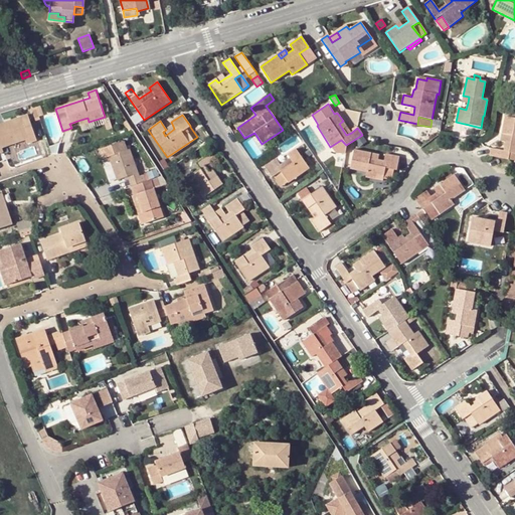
[(490,156),(508,160),(509,153),(514,153),(514,119),(505,117),(502,134),(506,135),(505,142),(503,151),(490,149),(489,155),(490,156)]
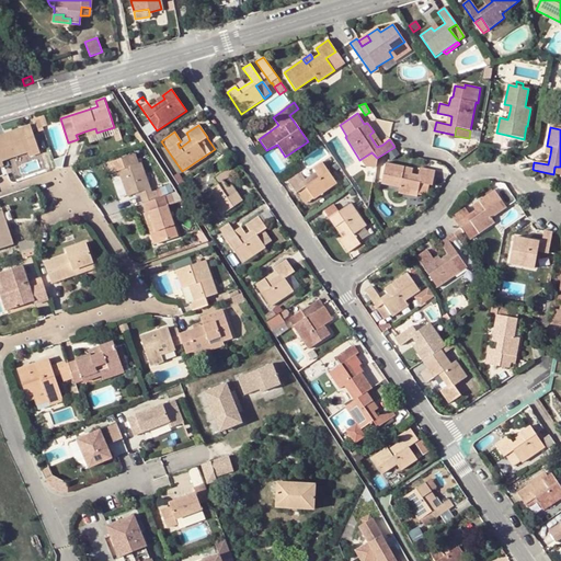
[(0,165),(3,165),(2,160),(14,156),(31,150),(23,128),(0,135),(0,165)]
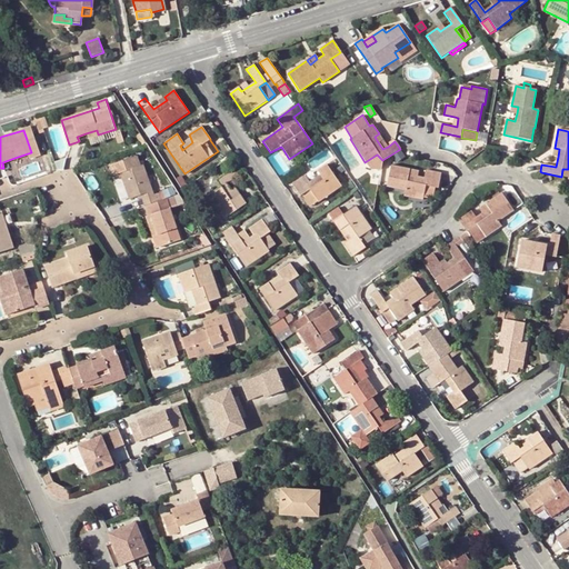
[(135,137),(140,146),(146,143),(139,133),(135,137)]
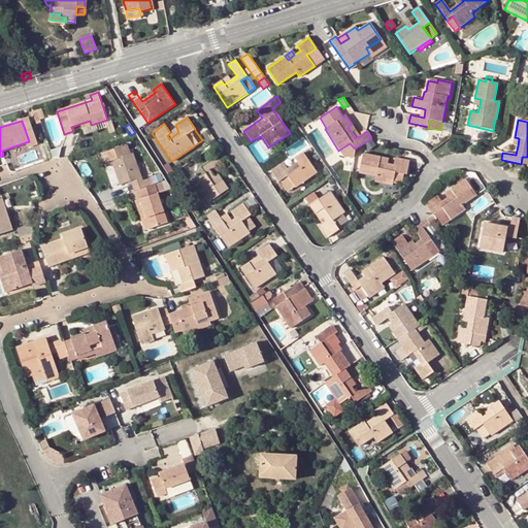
[(360,136),(352,124),(348,127),(355,138),(360,136)]
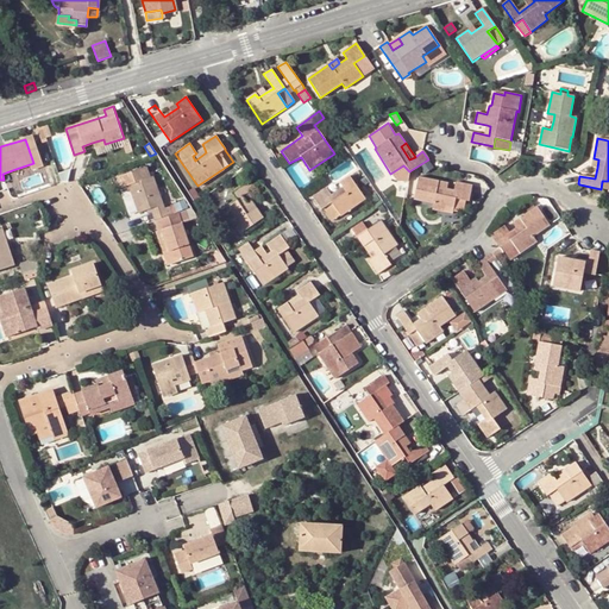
[(206,152),(203,146),(195,152),(196,154),(193,156),(195,161),(206,152)]
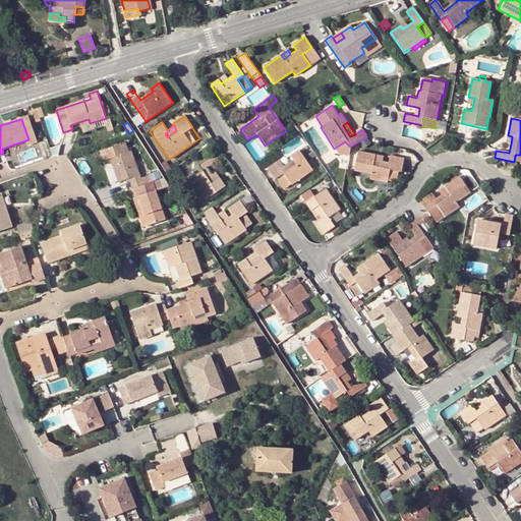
[(345,141),(334,149),(339,155),(341,155),(348,156),(350,147),(345,141)]
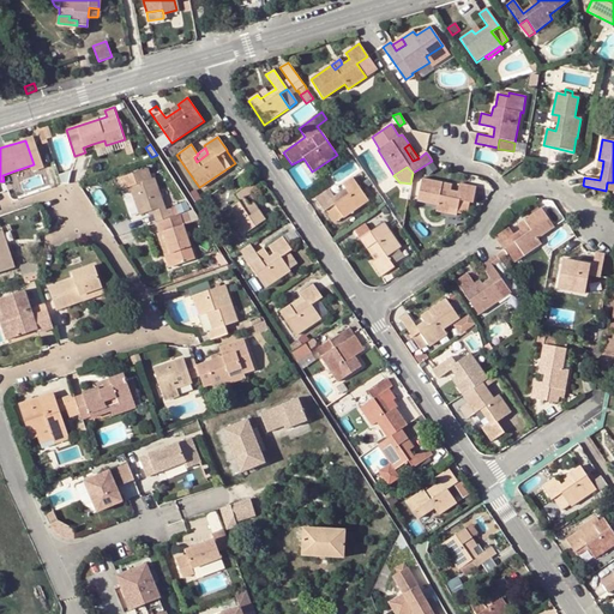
[(17,176),(16,170),(2,175),(4,181),(17,176)]
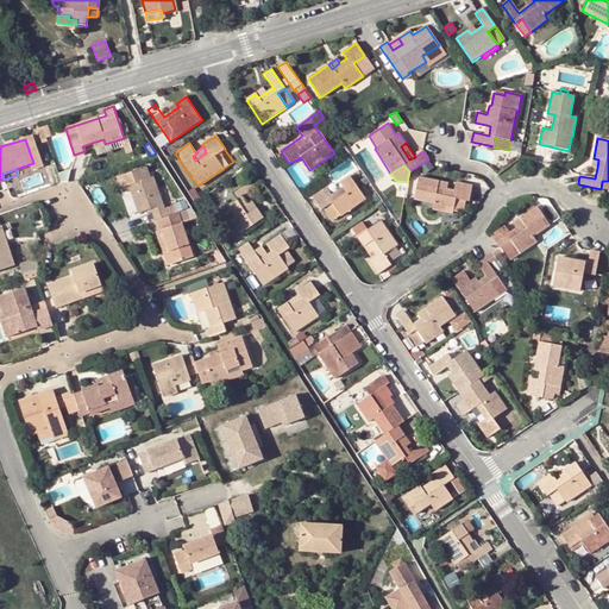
[(321,209),(324,208),(331,202),(340,214),(340,217),(365,199),(349,176),(339,181),(344,187),(331,196),(325,187),(312,196),(321,209)]
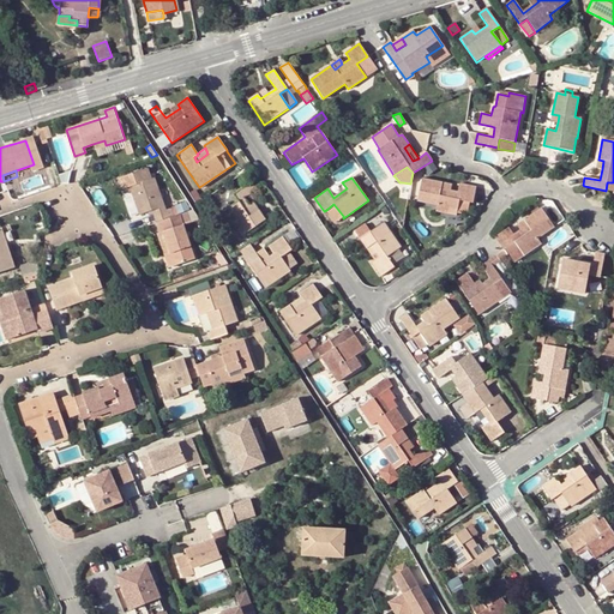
[(139,215),(143,214),(163,206),(154,179),(130,187),(132,194),(139,215)]
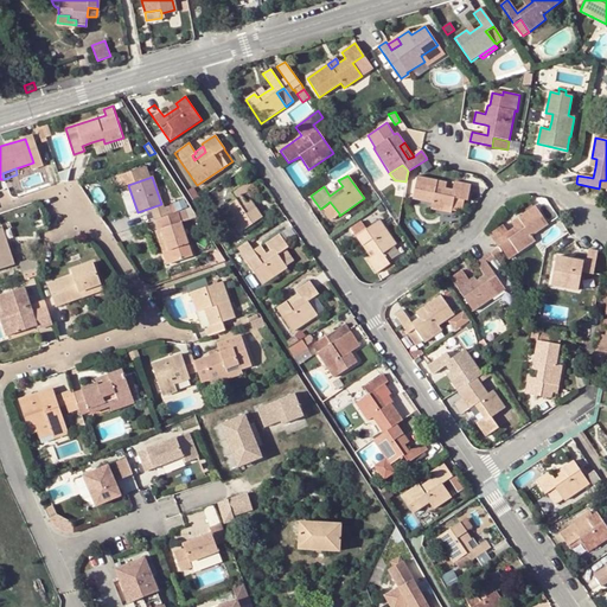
[(435,186),(435,180),(416,177),(413,199),(432,203),(430,210),(451,213),(452,211),(454,199),(465,200),(468,200),(471,185),(454,183),(453,190),(443,189),(435,186)]
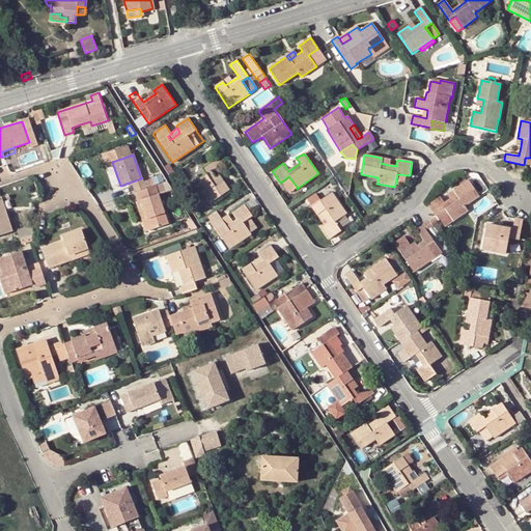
[(220,184),(216,177),(211,171),(223,163),(219,157),(202,168),(206,174),(194,183),(208,203),(229,190),(223,182),(220,184)]
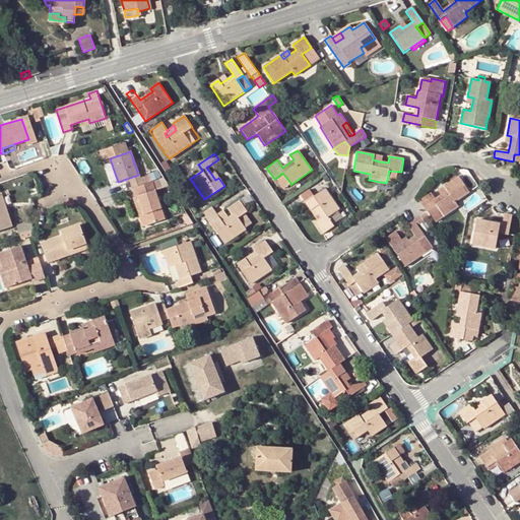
[(118,182),(112,165),(108,166),(114,184),(118,182)]
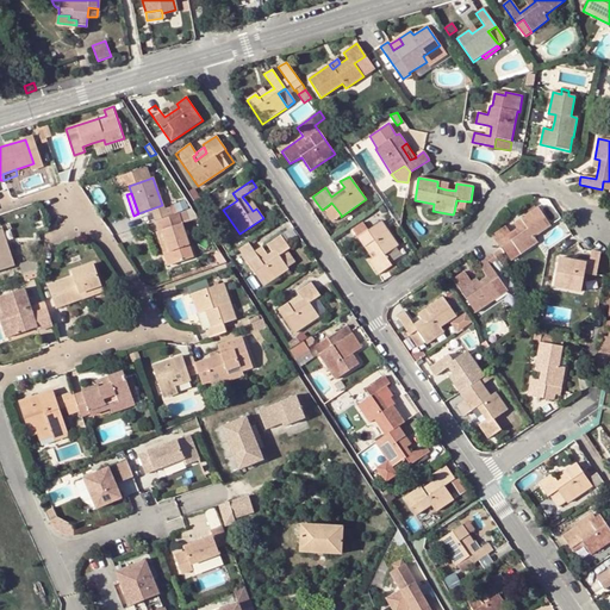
[(456,200),(454,212),(465,213),(467,201),(456,200)]
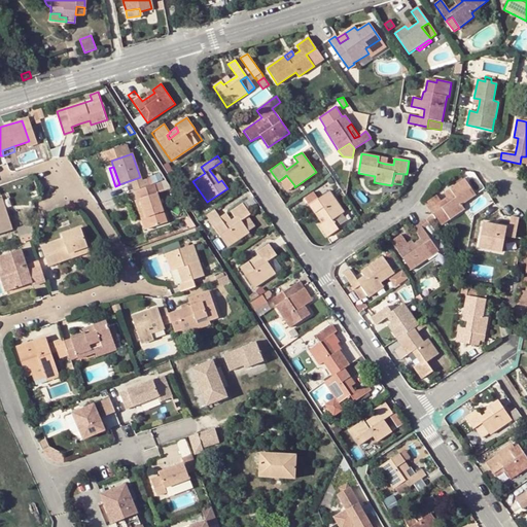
[(286,175),(280,180),(287,191),(294,185),(286,175)]
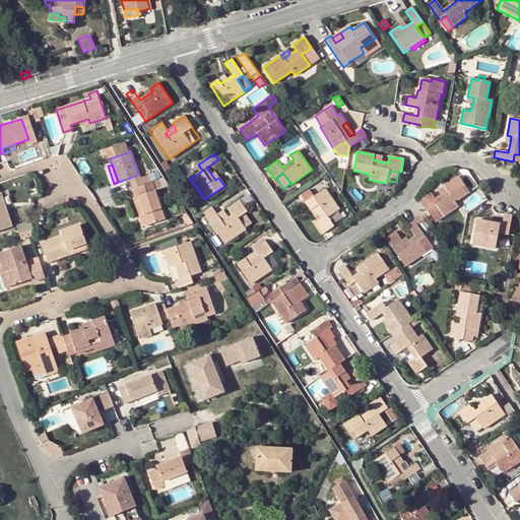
[(129,182),(139,178),(138,175),(121,181),(122,184),(129,182)]
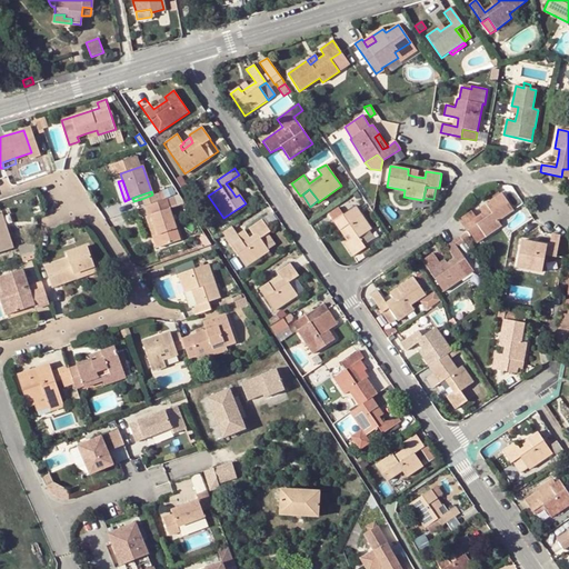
[(141,199),(143,207),(145,207),(150,205),(160,201),(166,199),(163,191),(152,195),(141,199)]
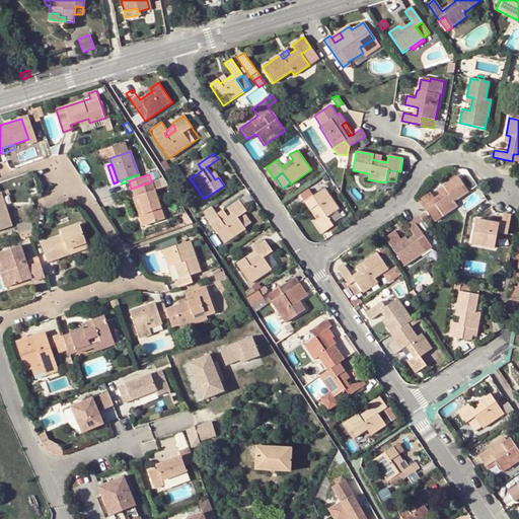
[(439,195),(433,198),(429,193),(418,201),(425,212),(420,216),(423,221),(430,215),(427,211),(435,206),(443,216),(457,206),(454,202),(467,192),(457,176),(443,186),(445,190),(439,195)]
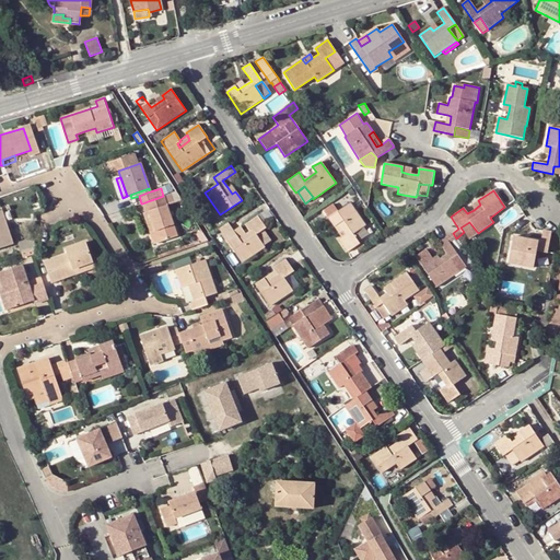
[(175,191),(163,196),(166,206),(182,200),(175,191)]
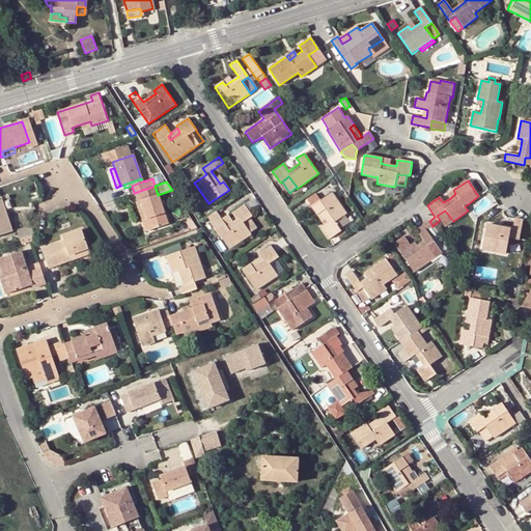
[(158,195),(155,186),(149,188),(140,191),(135,193),(138,202),(141,200),(147,220),(142,221),(145,231),(168,224),(158,195)]
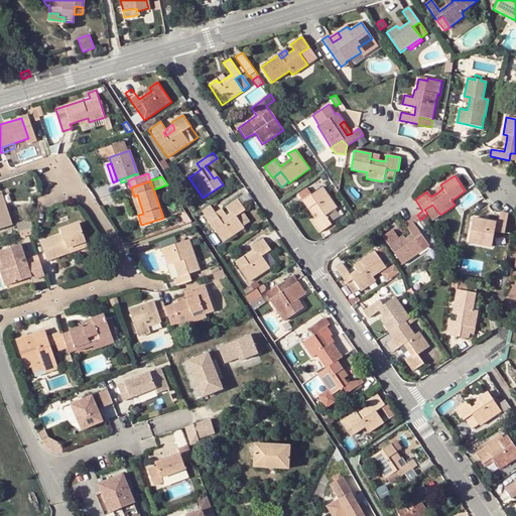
[(442,188),(440,184),(433,189),(436,194),(442,188)]
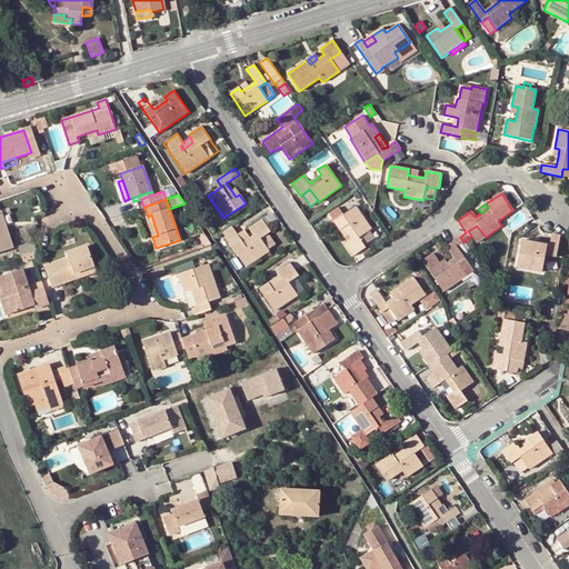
[(347,241),(345,242),(353,256),(365,248),(358,238),(371,228),(356,206),(343,215),(339,207),(328,215),(333,221),(340,230),(343,228),(351,238),(347,241)]
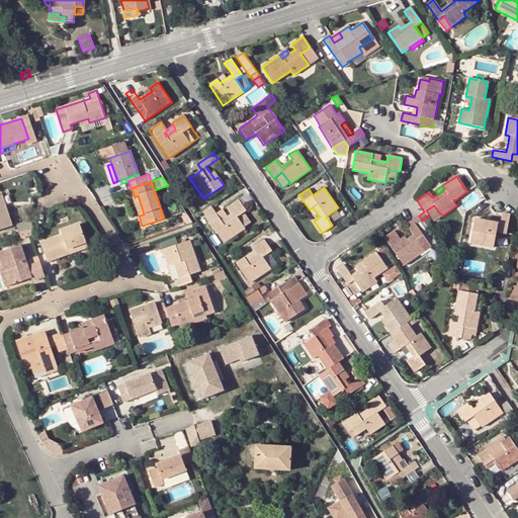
[(0,193),(0,230),(11,226),(0,193)]
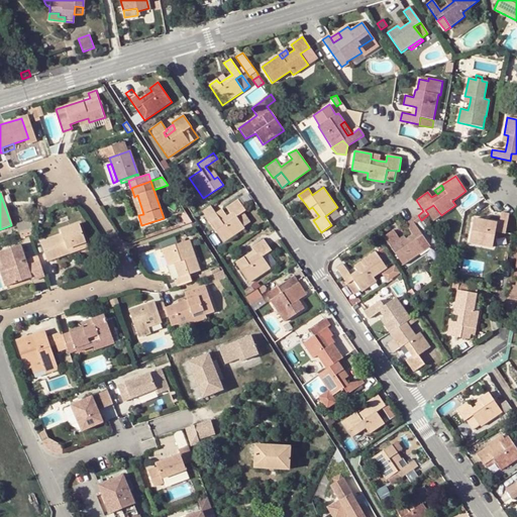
[(132,198),(138,215),(143,214),(137,195),(134,197),(132,198)]
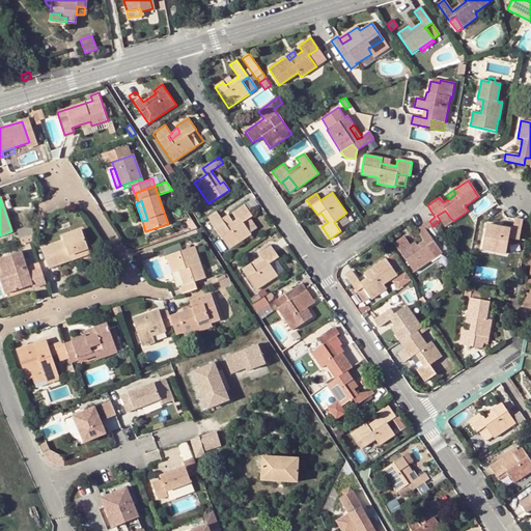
[(207,217),(215,228),(229,249),(250,234),(249,233),(242,223),(250,217),(252,216),(244,205),(232,213),(236,219),(232,222),(226,226),(218,215),(216,212),(207,217)]
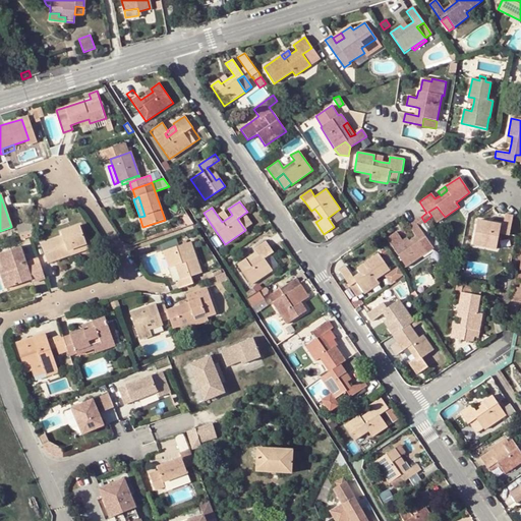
[(220,207),(214,211),(222,222),(228,218),(223,211),(224,210),(222,207),(220,207)]
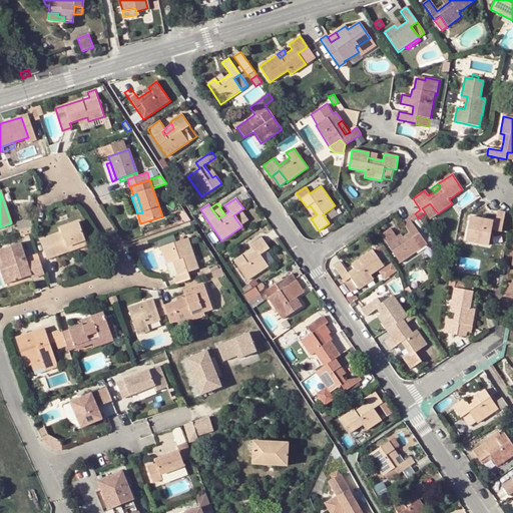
[(430,219),(438,213),(430,203),(422,208),(425,212),(430,219)]
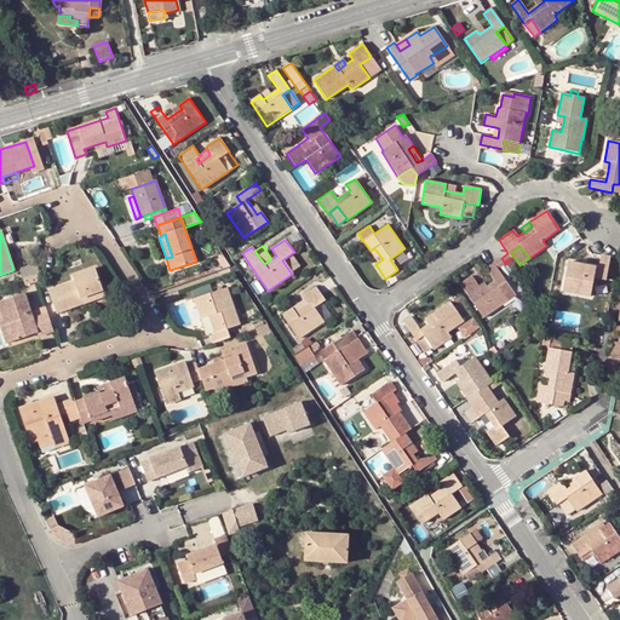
[(378,263),(383,259),(374,248),(371,251),(378,263)]
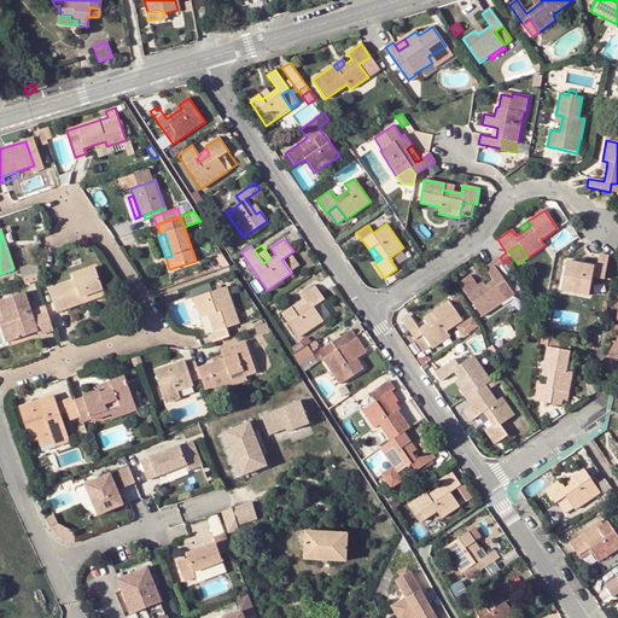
[(281,260),(290,272),(299,266),(291,252),(281,260)]
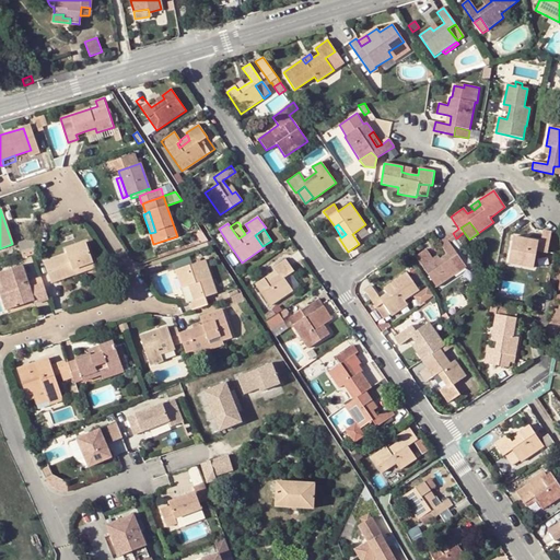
[(195,234),(200,243),(207,241),(200,231),(195,234)]
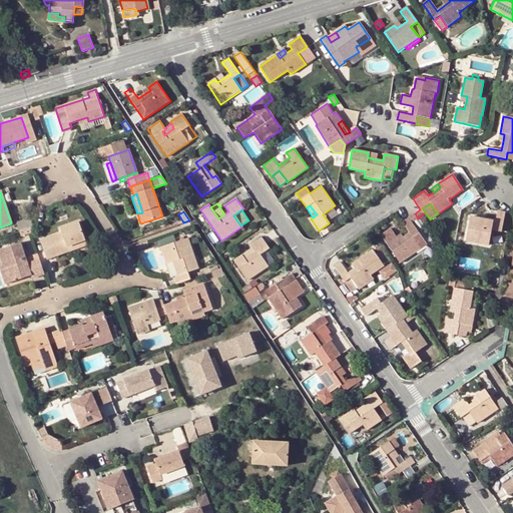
[(495,221),(470,216),(465,240),(488,245),(491,229),(501,231),(504,212),(497,211),(495,221)]
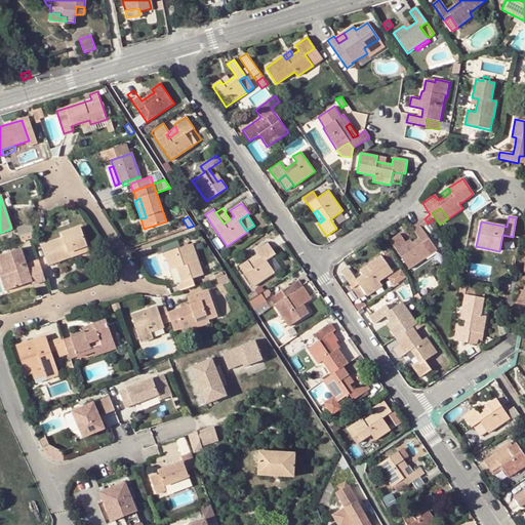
[(418,238),(412,243),(407,246),(405,242),(399,234),(390,240),(408,269),(436,251),(420,228),(428,224),(425,218),(411,228),(418,238)]
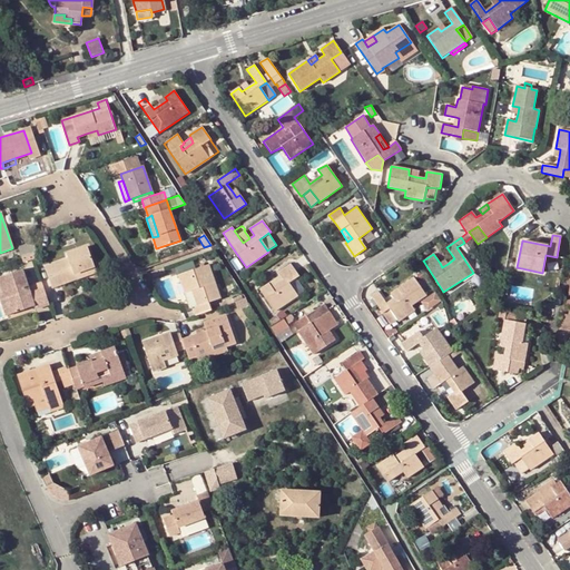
[(17,247),(20,257),(31,254),(36,253),(32,242),(17,247)]
